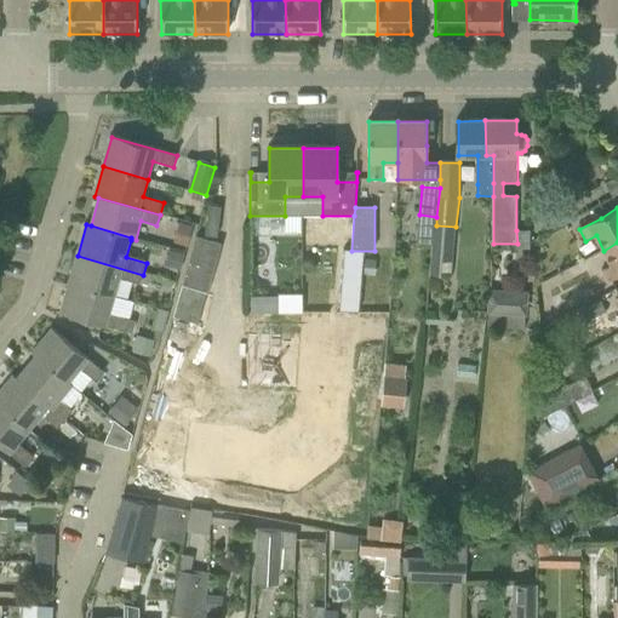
[(196,238),(190,261),(183,286),(209,293),(222,245),(196,238)]
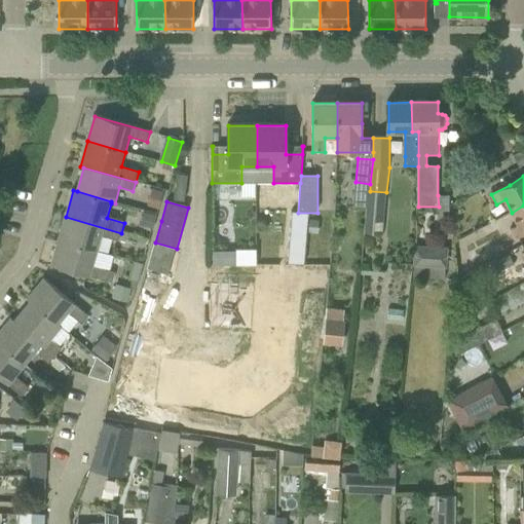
[(523,206),(512,213),(519,226),(511,230),(516,240),(523,235),(523,206)]
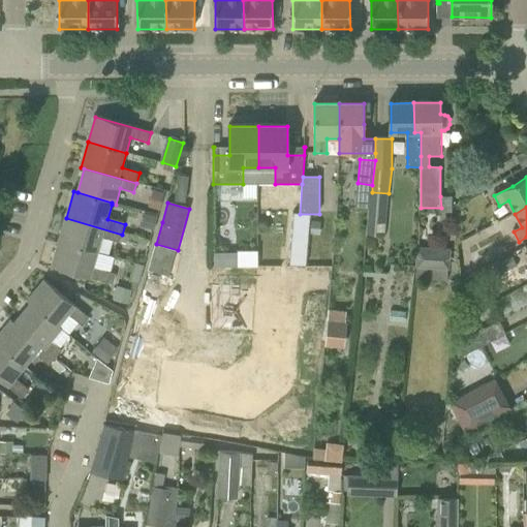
[(307,265),(311,215),(293,214),(289,264),(307,265)]
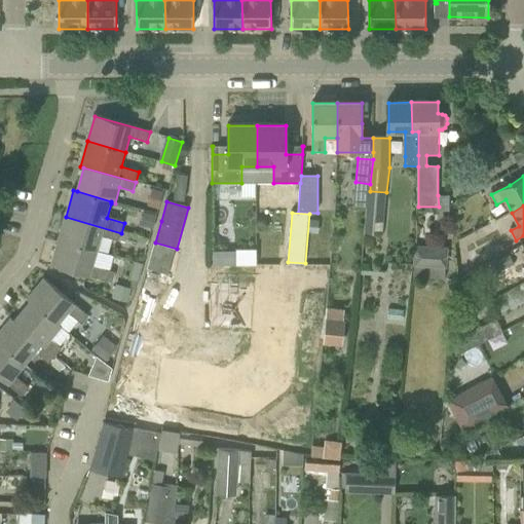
[(382,236),(384,215),(368,213),(366,234),(382,236)]
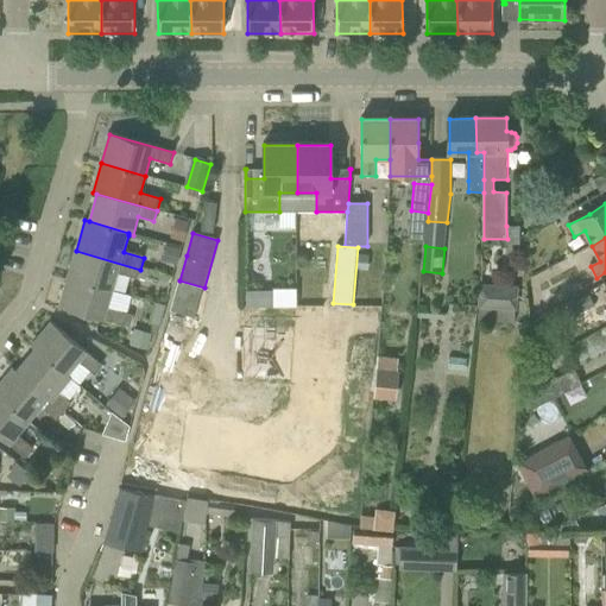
[(137,281),(140,270),(76,251),(68,279),(112,291),(117,275),(137,281)]
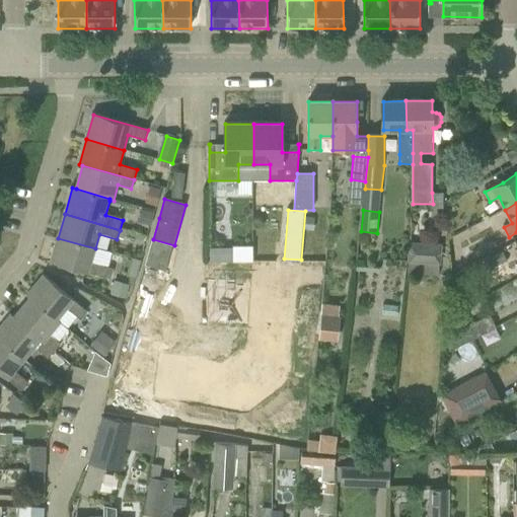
[(477,226),(451,240),(456,272),(466,270),(492,255),(487,246),(472,254),(473,255),(464,261),(461,245),(482,235),(477,226)]
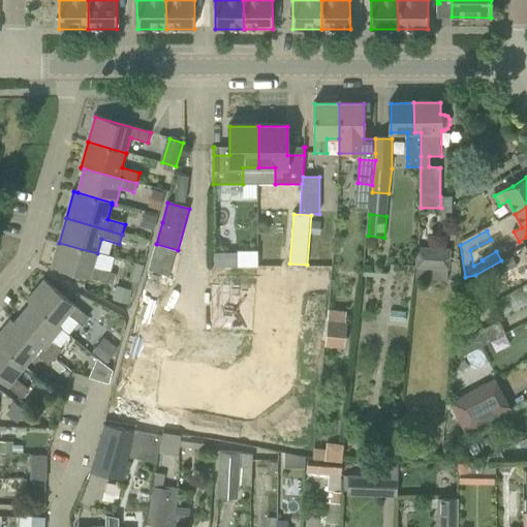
[(93,269),(97,253),(59,243),(52,268),(107,283),(111,274),(93,269)]
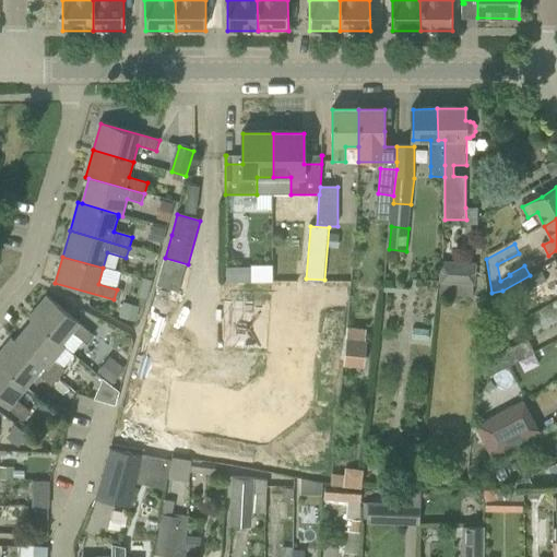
[(478,264),(442,261),(440,284),(441,284),(440,295),(474,298),(475,286),(476,286),(478,264)]
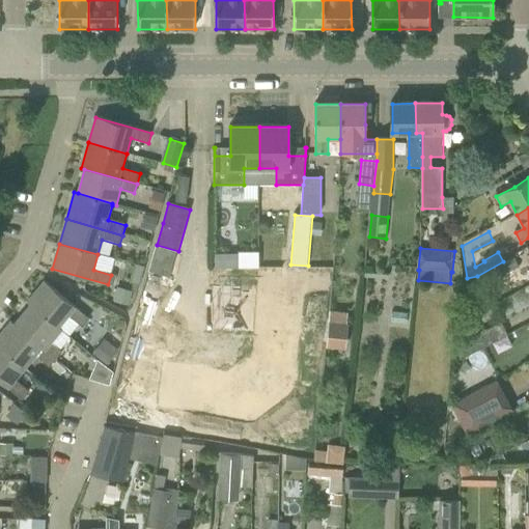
[(215,268),(261,267),(260,250),(214,251),(215,268)]
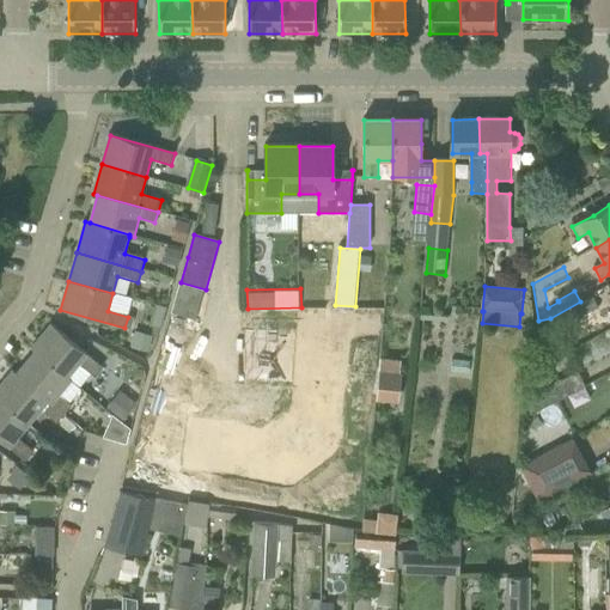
[(573,306),(573,307),(579,321),(601,311),(595,298),(573,306)]
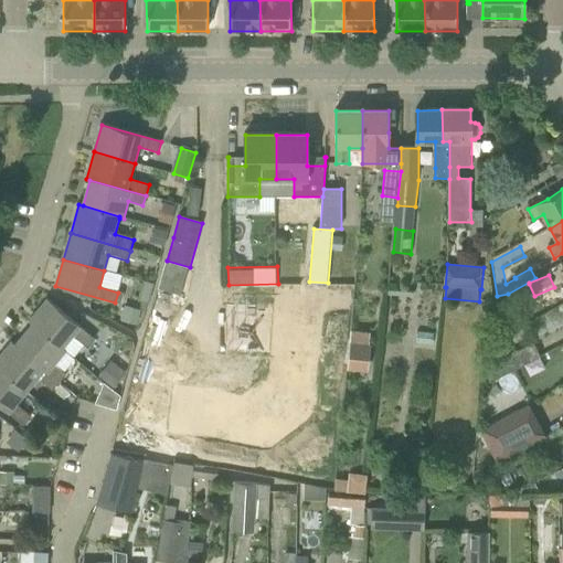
[(278,305),(278,306),(279,306),(278,314),(278,315),(300,317),(299,328),(321,330),(324,307),(315,306),(303,305),(303,295),(304,294),(280,291),(279,305),(278,305)]
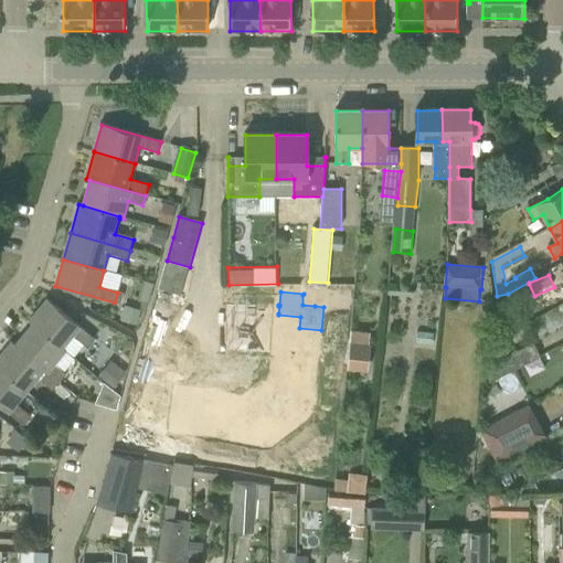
[(303,295),(303,305),(315,306),(316,296),(304,294),(303,295)]
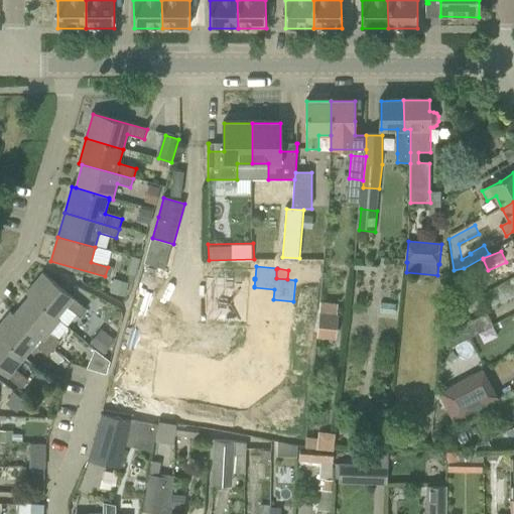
[(288,270),(287,279),(295,280),(299,281),(300,271),(288,270)]
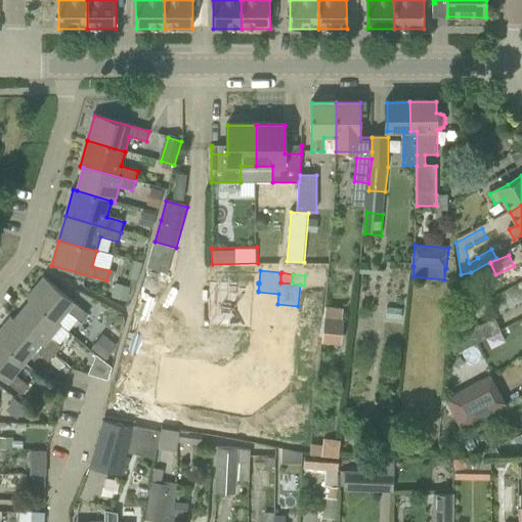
[(305,275),(304,286),(315,287),(316,276),(305,275)]
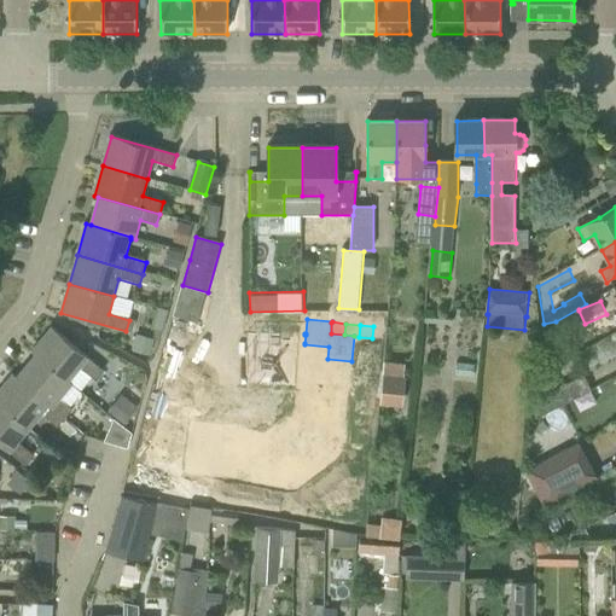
[(373,326),(372,338),(387,340),(388,327),(373,326)]
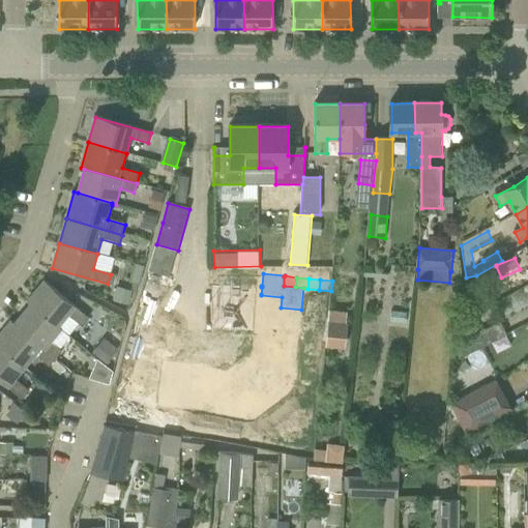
[(90,318),(61,294),(45,282),(27,302),(30,305),(58,328),(59,328),(67,317),(81,328),(90,318)]
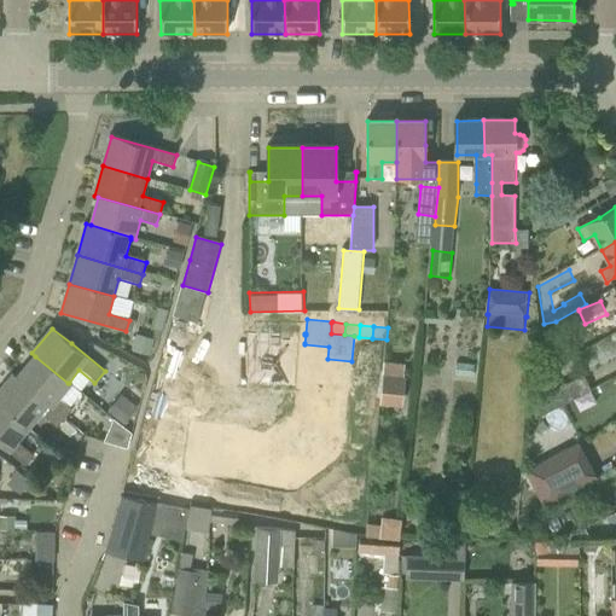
[(586,371),(615,362),(615,341),(580,350),(586,371)]
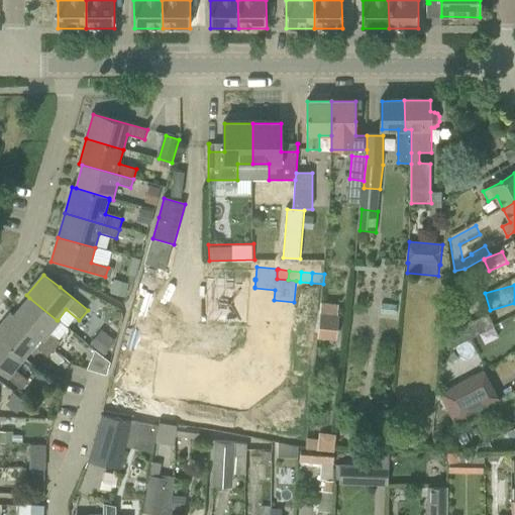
[(252,296),(252,297),(253,297),(252,308),(273,310),(272,320),(292,322),(294,302),(274,300),(275,290),(254,288),(254,289),(253,296),(252,296)]
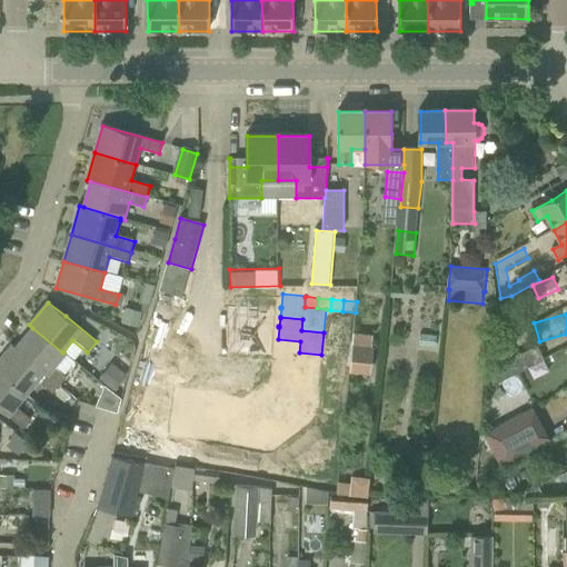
[(76,362),(67,355),(63,352),(62,352),(32,328),(16,348),(60,385),(67,378),(65,376),(76,362)]
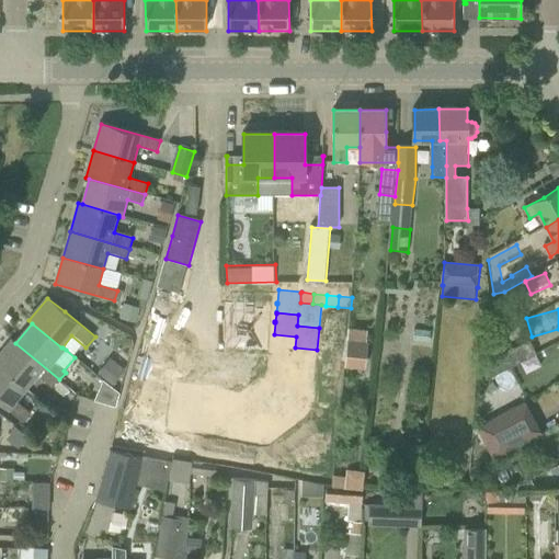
[(432,332),(415,331),(414,342),(431,343),(432,332)]
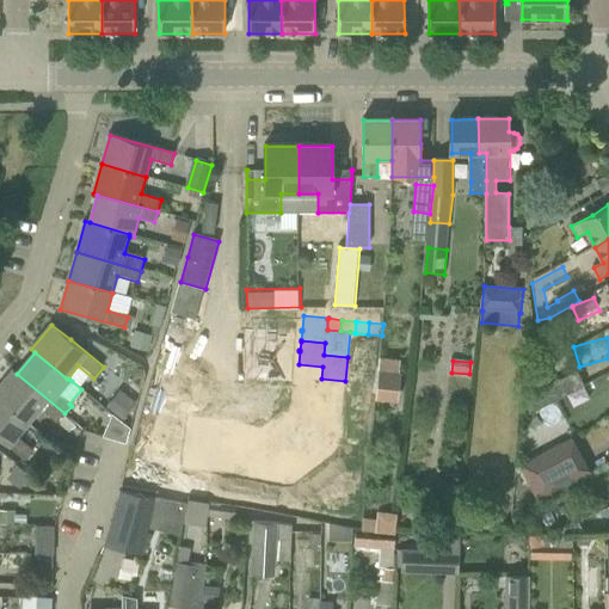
[(295,377),(295,379),(297,379),(296,387),(296,388),(320,391),(319,403),(342,405),(345,381),(321,379),(323,367),(299,364),(297,377),(295,377)]
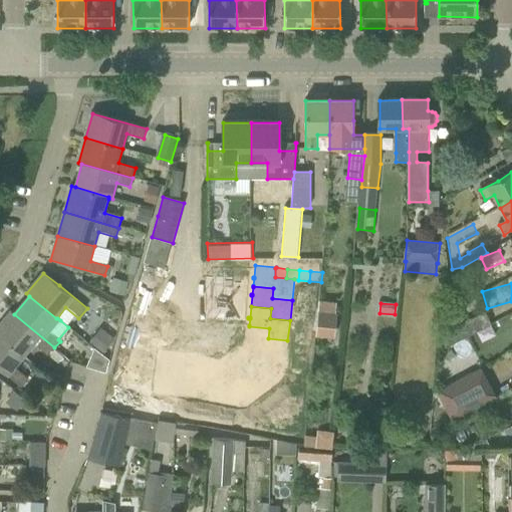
[(54,347),(14,314),(11,311),(0,324),(0,335),(25,356),(34,345),(47,356),(54,347)]
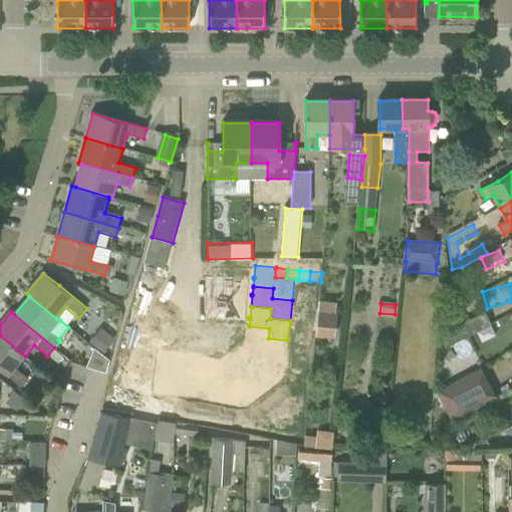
[(319,311),(316,336),(334,338),(337,313),(319,311)]
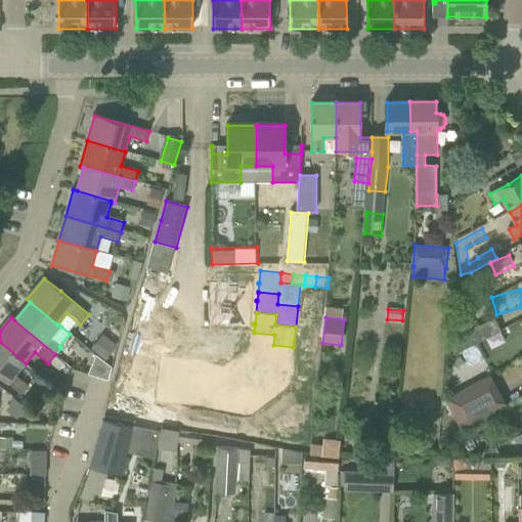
[(495,318),(492,319),(476,328),(458,337),(455,353),(503,331),(495,318)]
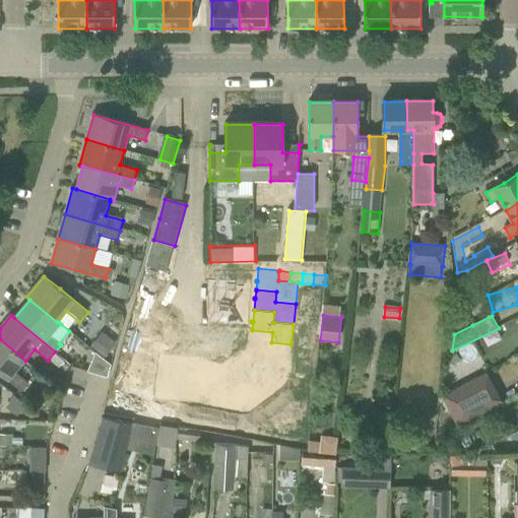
[(250,337),(250,339),(251,339),(250,350),(269,352),(268,363),(288,365),(290,344),(271,342),(272,332),(252,330),(251,338),(250,337)]
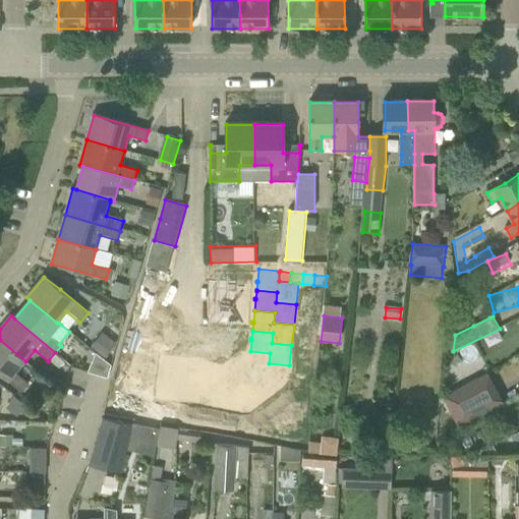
[(106,337),(97,350),(106,357),(116,345),(106,337)]
